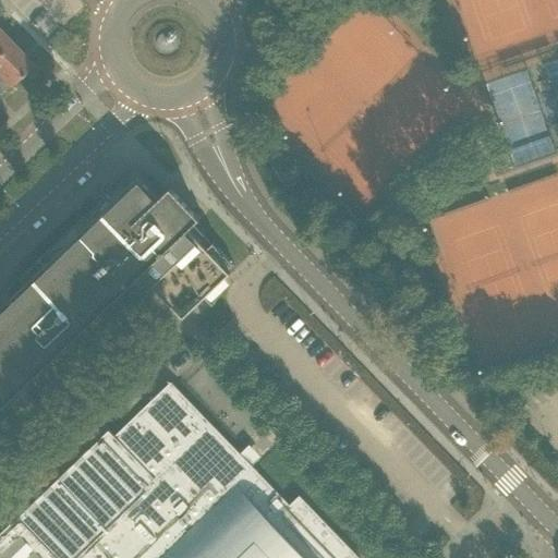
[(0,51),(10,43),(0,32),(0,51)]
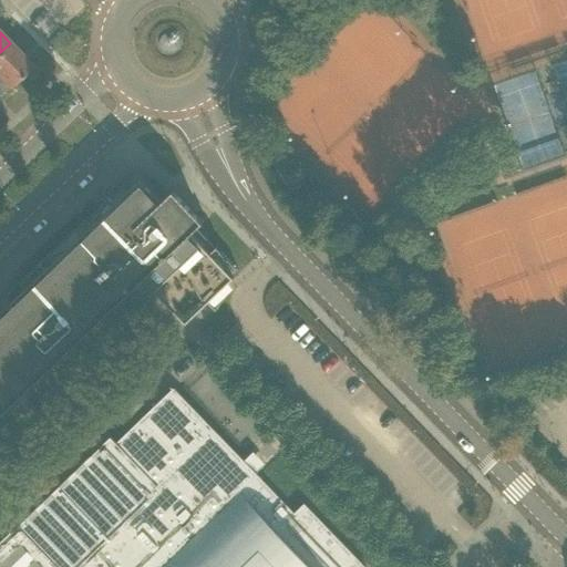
[(0,95),(32,65),(10,43),(0,52),(0,95)]
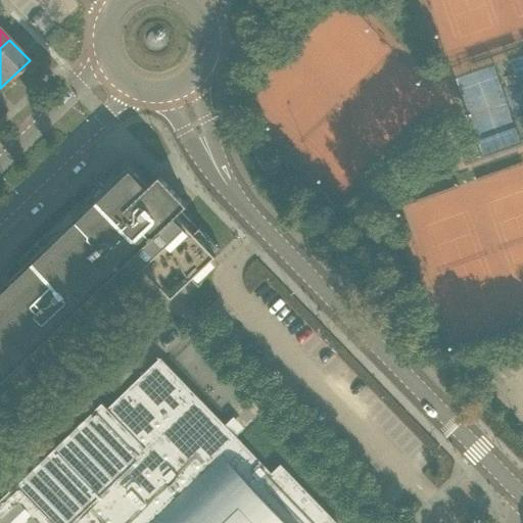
[(461,74),(479,154),(519,145),(501,64),(461,74)]
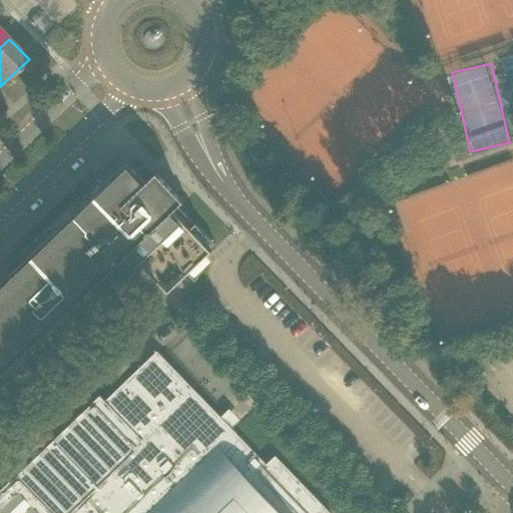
[(211,250),(211,249),(209,247),(215,242),(179,205),(184,200),(156,171),(146,181),(126,160),(126,161),(121,155),(0,272),(0,376),(109,272),(117,280),(138,261),(168,292),(171,289),(211,250)]
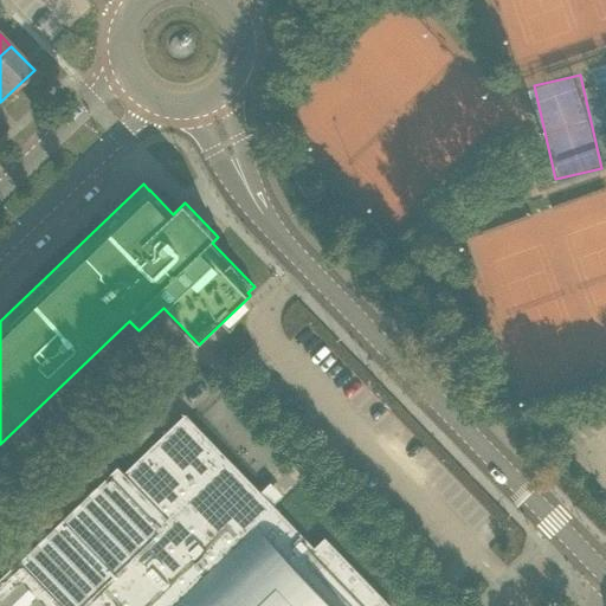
[(388,605),(324,540),(315,549),(186,417),(174,427),(175,430),(127,476),(124,475),(123,476),(117,470),(14,571),(12,568),(0,579),(0,582),(0,584),(0,605),(388,605)]
